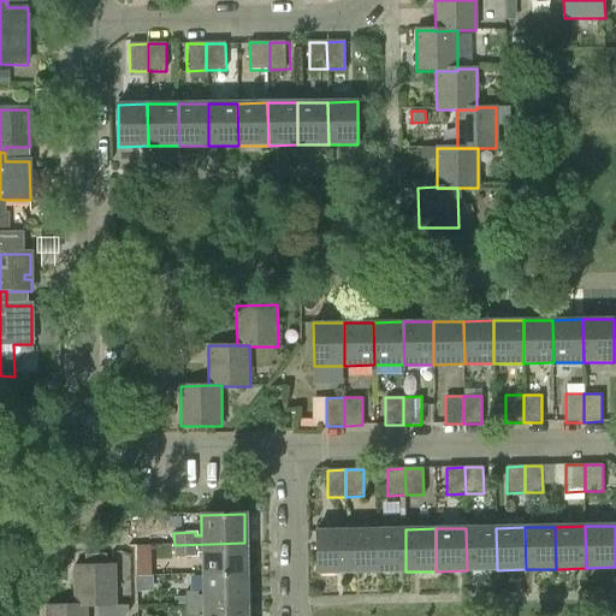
[(466,528),(467,570),(497,570),(496,528),(466,528)]
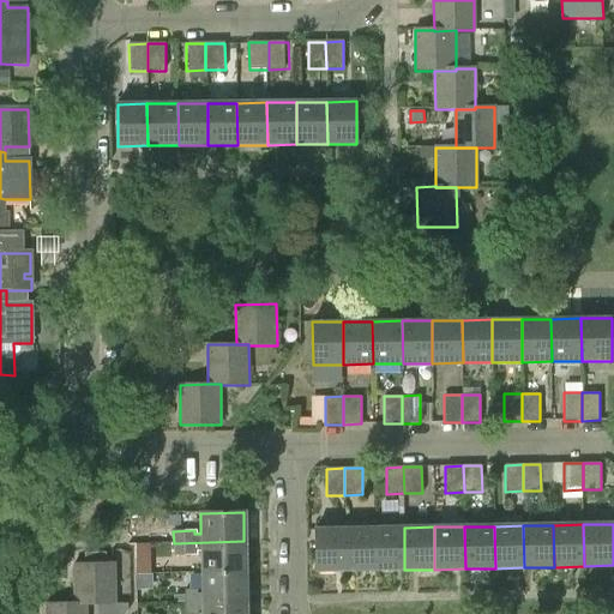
[(375,571),(374,528),(345,529),(345,571),(375,571)]
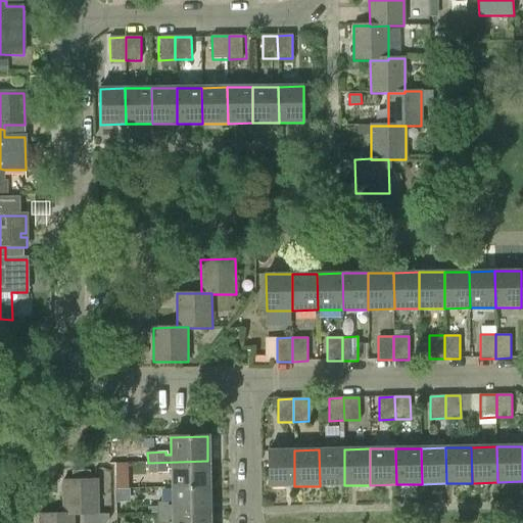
[(319,449),(320,486),(344,485),(344,449),(319,449)]
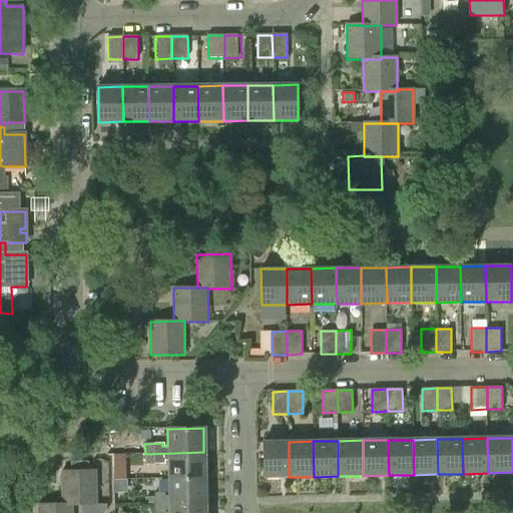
[(264,478),(289,477),(289,442),(264,442),(264,478)]
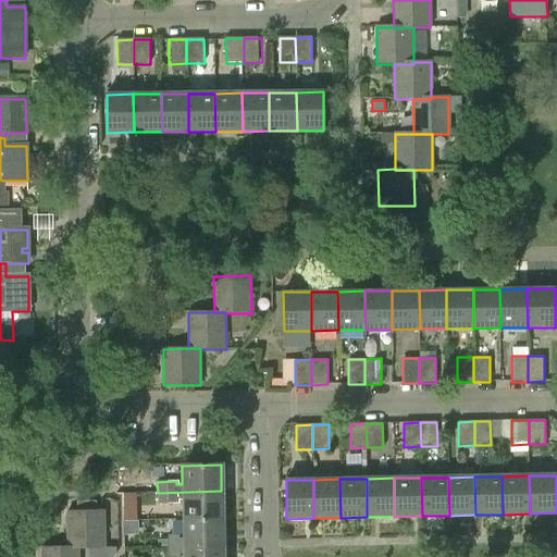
[(183,519),(222,518),(221,491),(158,493),(158,504),(176,504),(176,500),(182,500),(183,519)]
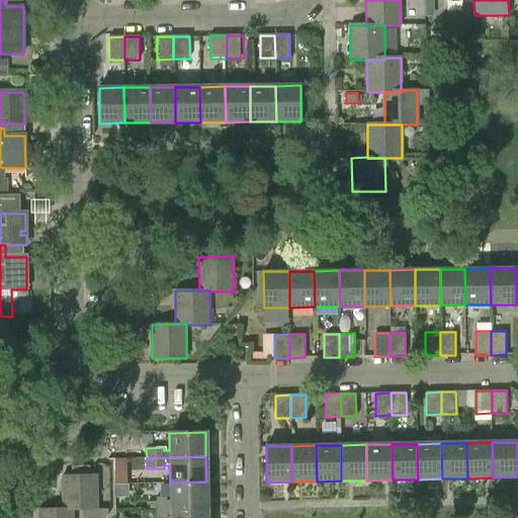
[(73,475),(89,475),(89,466),(73,466),(73,475)]
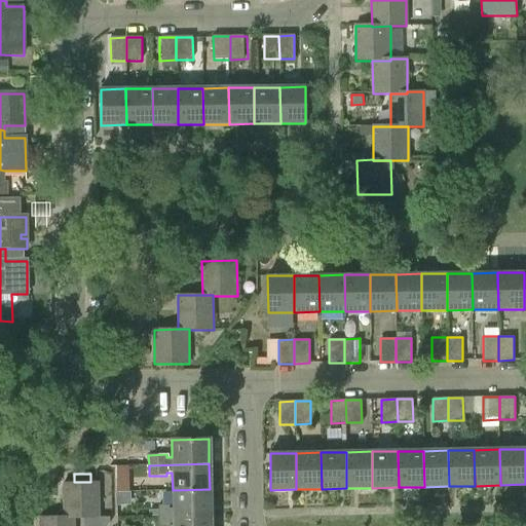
[(64,518),(74,517),(99,517),(99,482),(90,482),(74,482),(64,482),(64,516),(64,518)]
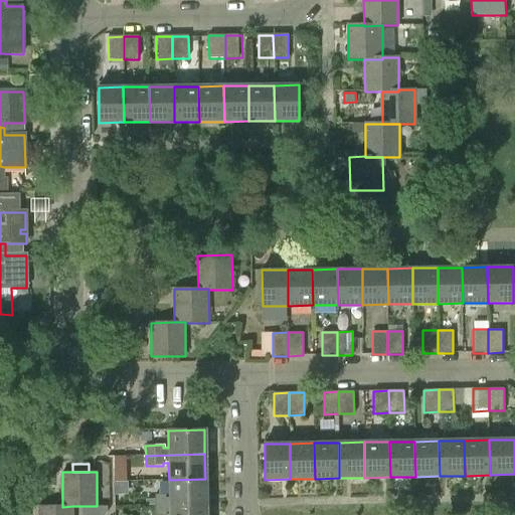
[(154,505),(206,504),(205,479),(169,480),(169,498),(164,498),(164,495),(153,496),(154,505)]
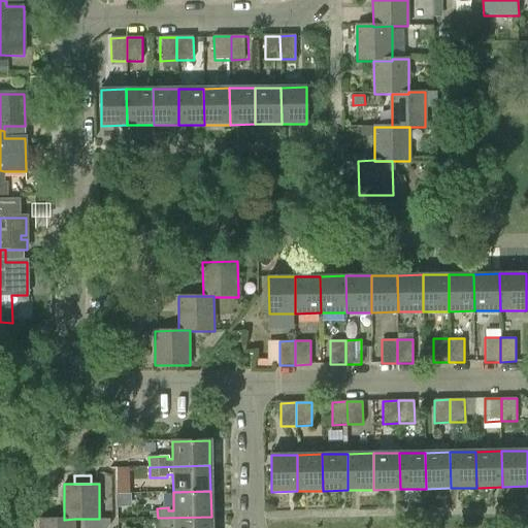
[(116,507),(124,507),(131,500),(131,494),(116,494),(116,507)]
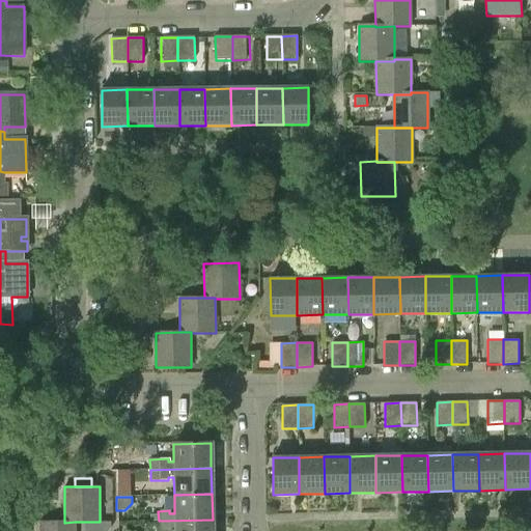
[(174,530),(212,530),(213,520),(159,521),(159,530),(169,530),(169,528),(175,528),(174,530)]
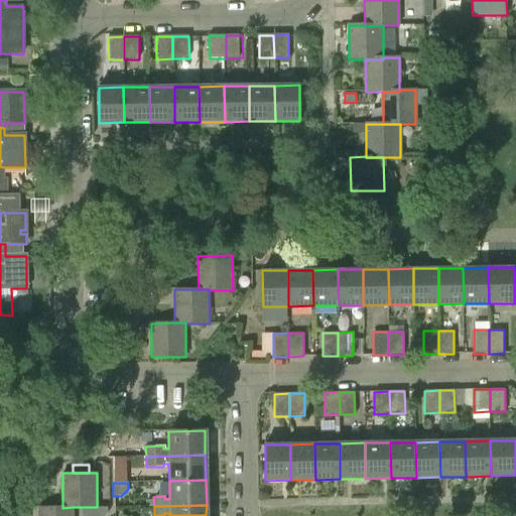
[(73,515),(73,507),(62,508),(62,506),(38,507),(38,515),(73,515)]
